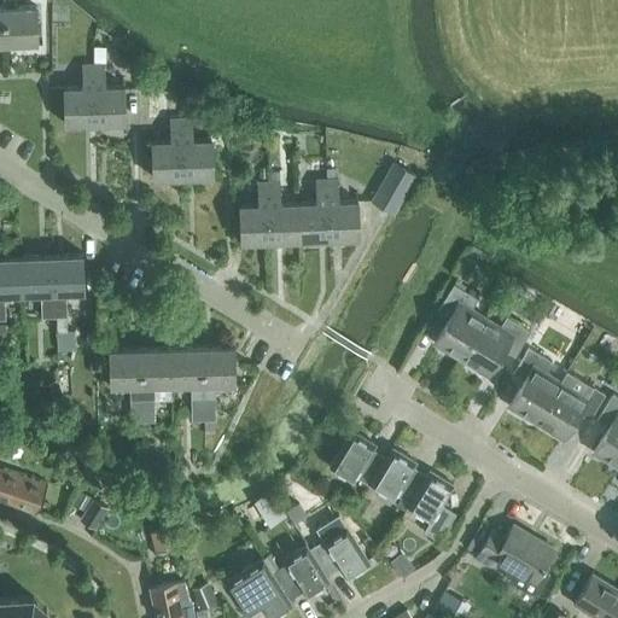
[(1,0),(3,6),(4,42),(36,41),(35,5),(16,5),(15,0),(1,0)]
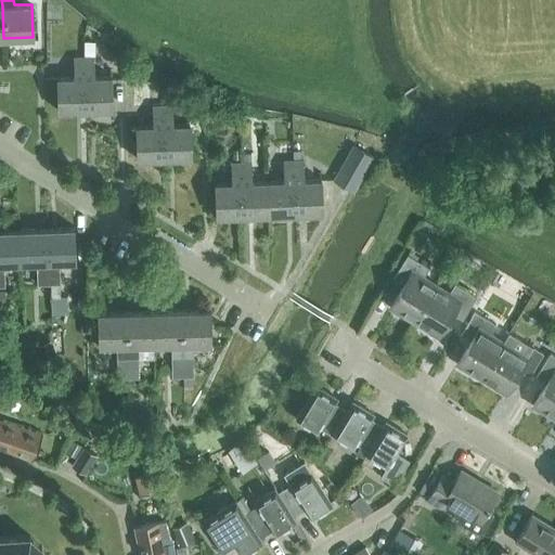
[(84,40),(84,54),(94,54),(94,40),(84,40)]
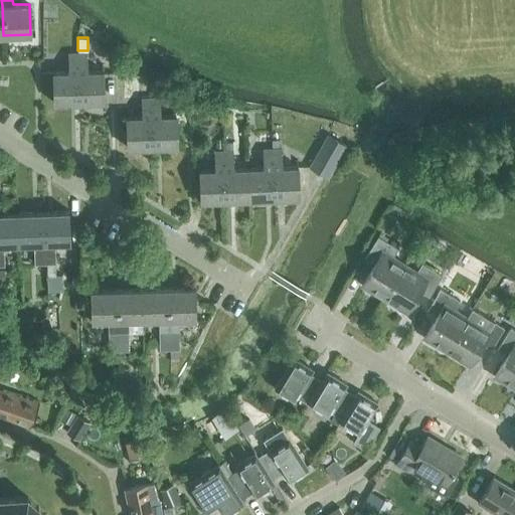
[(54,104),(80,103),(77,52),(67,53),(68,71),(53,72),(54,104)]
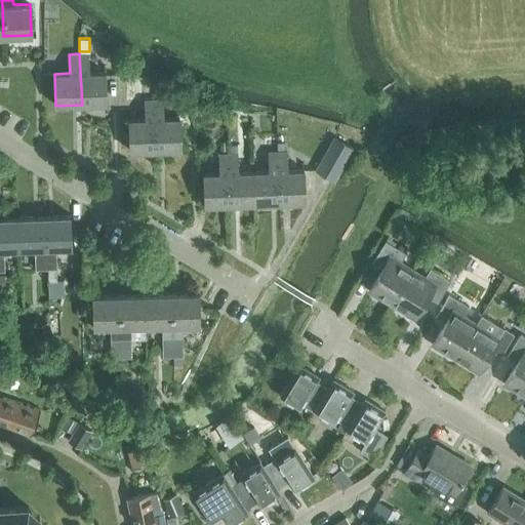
[(79,53),(82,105),(106,104),(105,72),(88,72),(87,53),(79,53)]
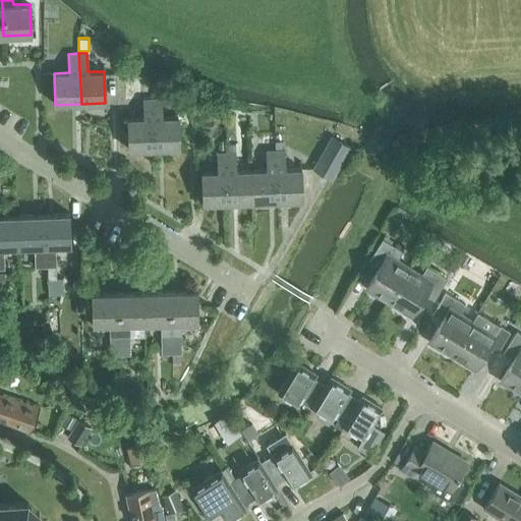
[(129,150),(154,149),(152,99),(141,100),(142,118),(127,118),(129,150)]
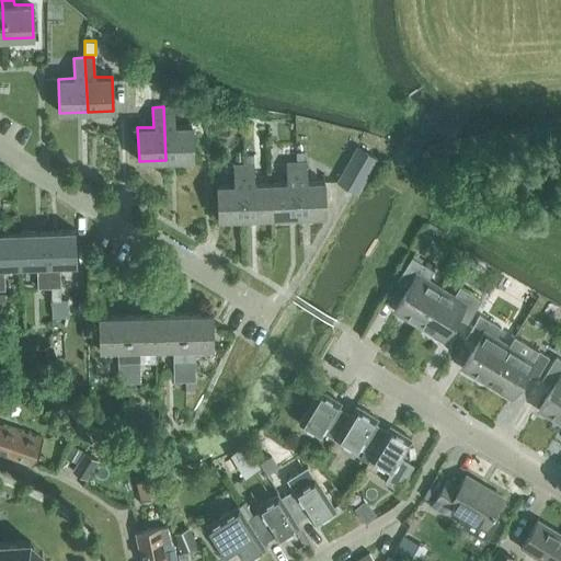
[(163,106),(165,160),(192,159),(191,125),(173,126),(172,106),(163,106)]
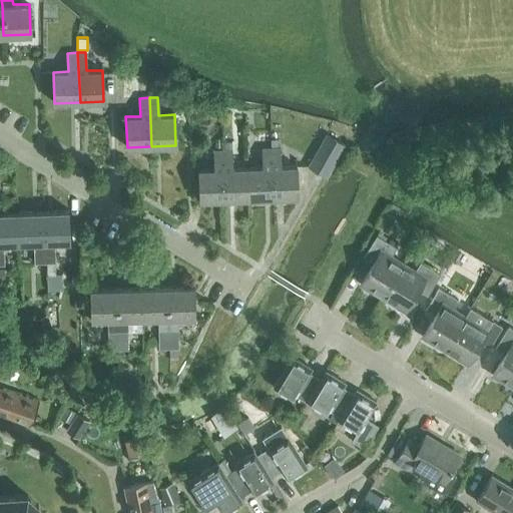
[(333,164),(344,142),(330,135),(319,157),(333,164)]
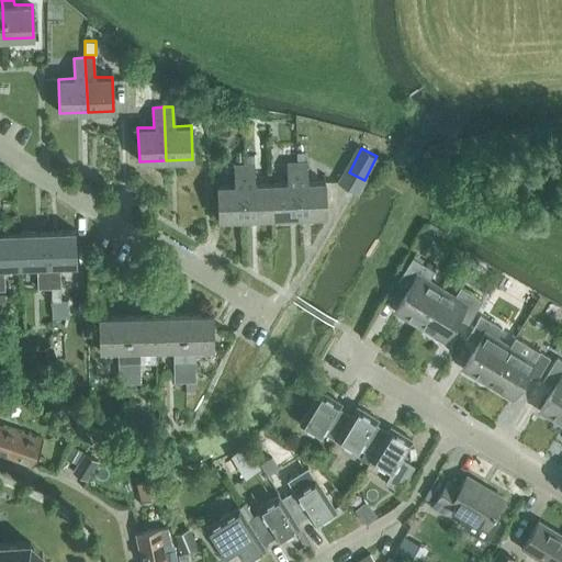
[(272,217),(271,183),(256,183),(254,155),(243,155),(243,156),(245,218),(272,217)]
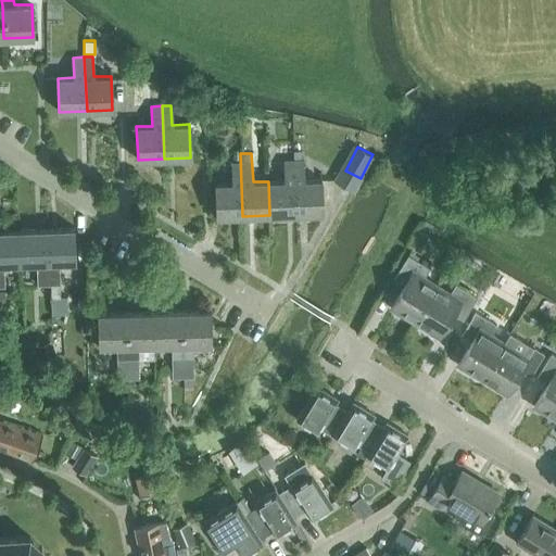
[(216,217),(242,216),(240,154),(230,155),(230,163),(231,182),(215,184),(216,217)]
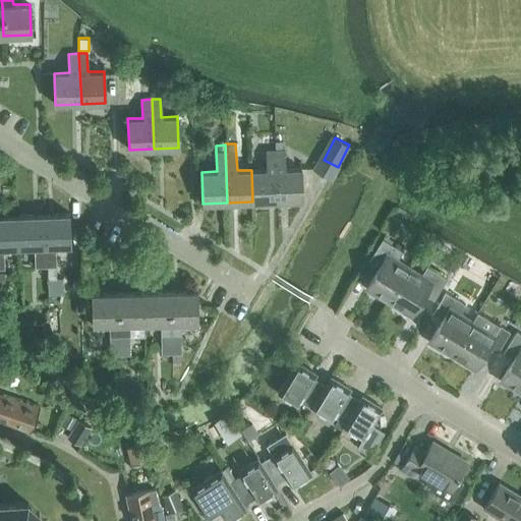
[(252,201),(277,200),(275,150),(266,151),(266,169),(251,170),(252,201)]
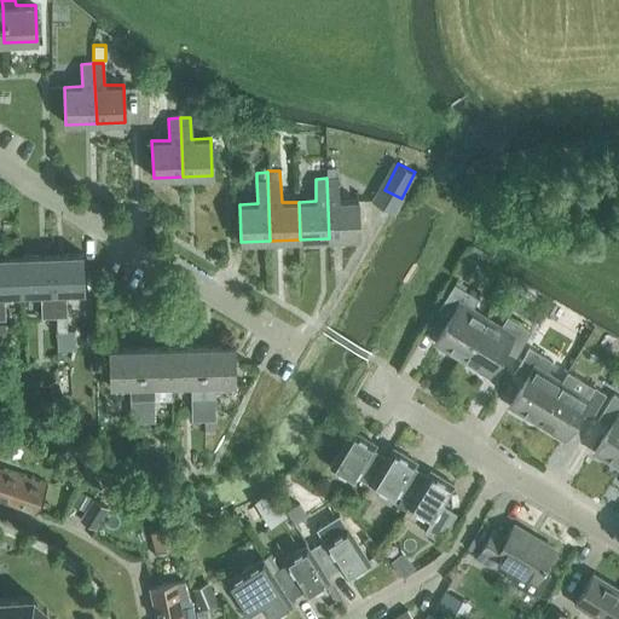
[(327,178),(329,238),(359,237),(358,198),(339,200),(337,178),(327,178)]
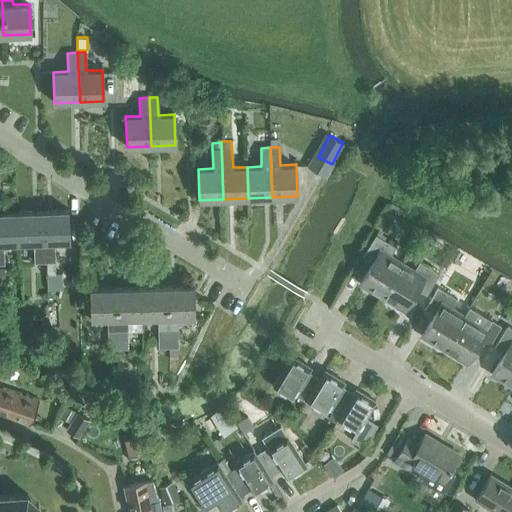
[(385,228),(394,213),(387,209),(378,223),(385,228)]
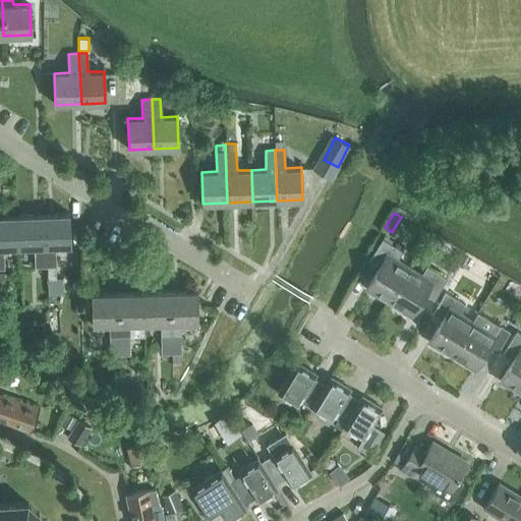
[(45,215),(47,267),(56,266),(55,244),(71,244),(70,214),(45,215)]
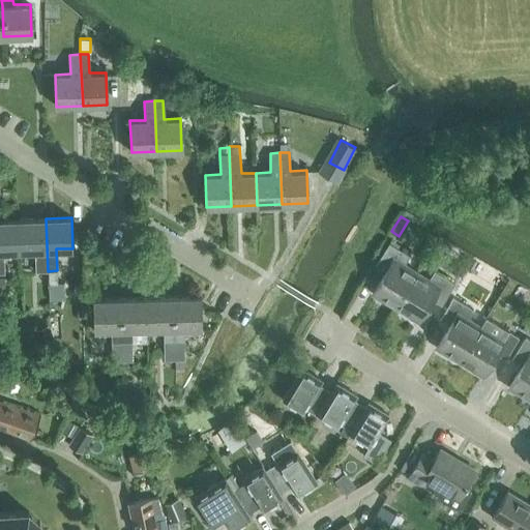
[(35,271),(48,271),(46,218),(17,219),(18,251),(34,249),(35,271)]
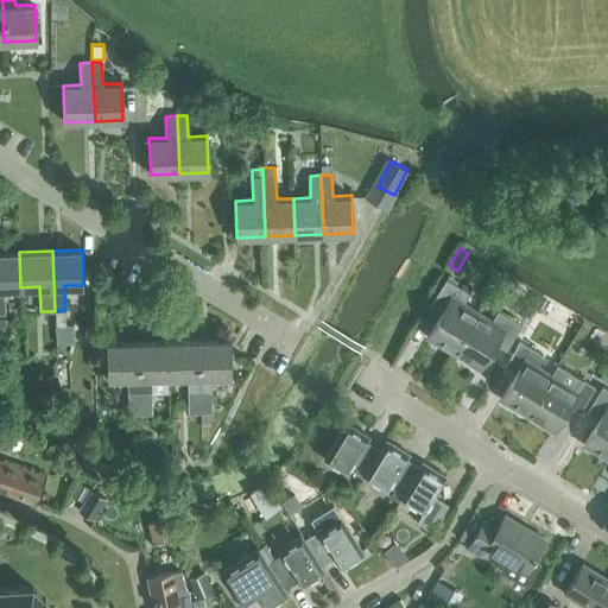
[(4,287),(20,287),(19,252),(0,252),(0,312),(5,312),(4,287)]
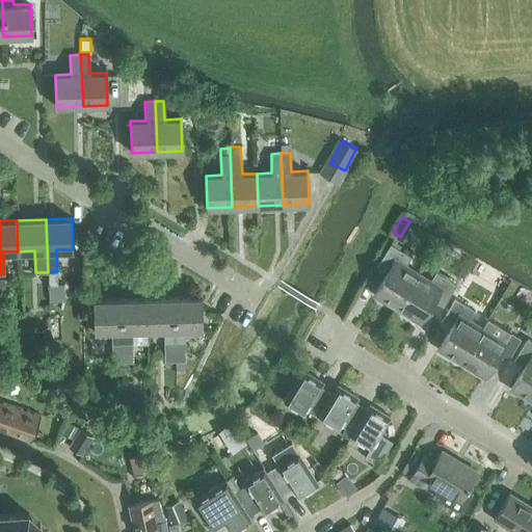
[(396,307),(417,273),(404,266),(409,257),(390,244),(377,266),(387,271),(374,293),(396,307)]
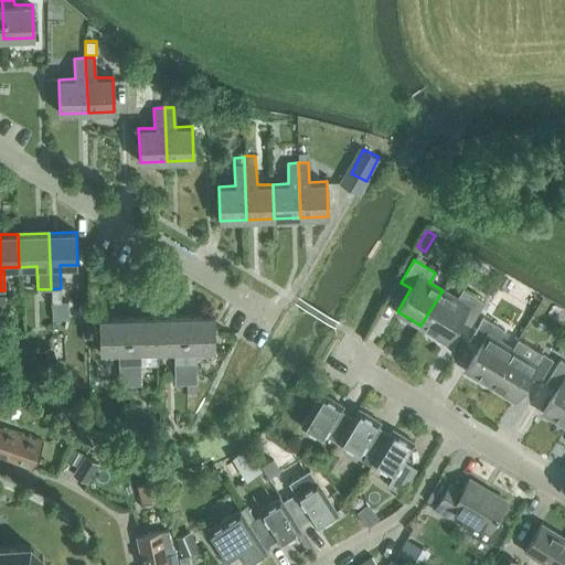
[(443,290),(420,326),(446,341),(459,318),(470,324),(483,301),(462,289),(456,299),(443,290)]
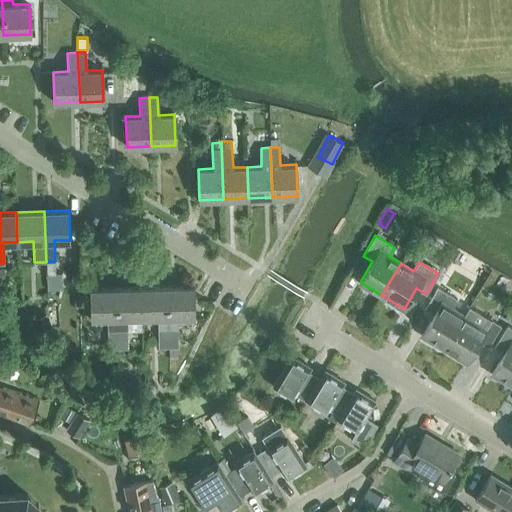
[(158,347),(168,347),(166,286),(142,287),(143,317),(157,317),(158,347)]
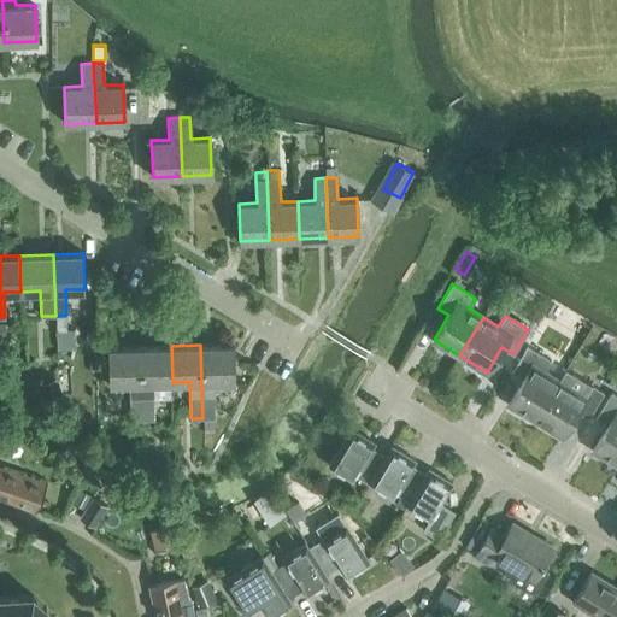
[(200,345),(203,418),(215,418),(213,381),(233,381),(233,345),(200,345)]
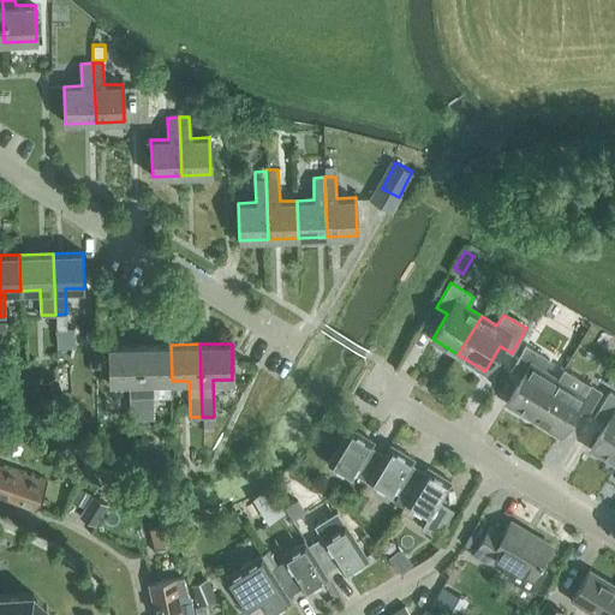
[(153,381),(172,381),(171,345),(139,346),(142,418),(154,418),(153,381)]
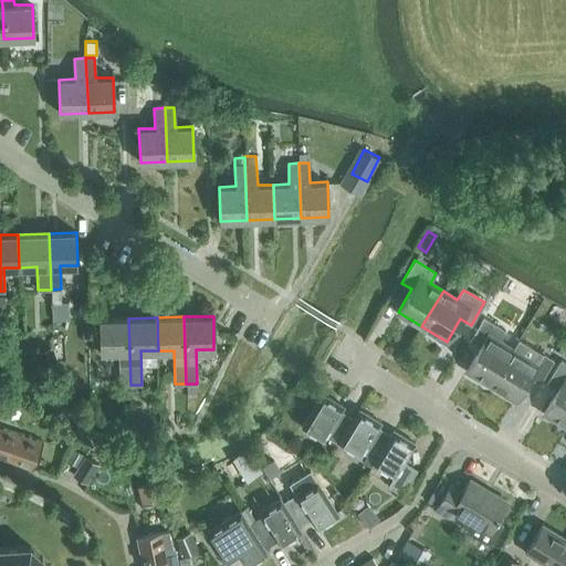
[(490,385),(512,348),(498,341),(504,331),(483,317),(469,339),(480,347),(465,370),(490,385)]
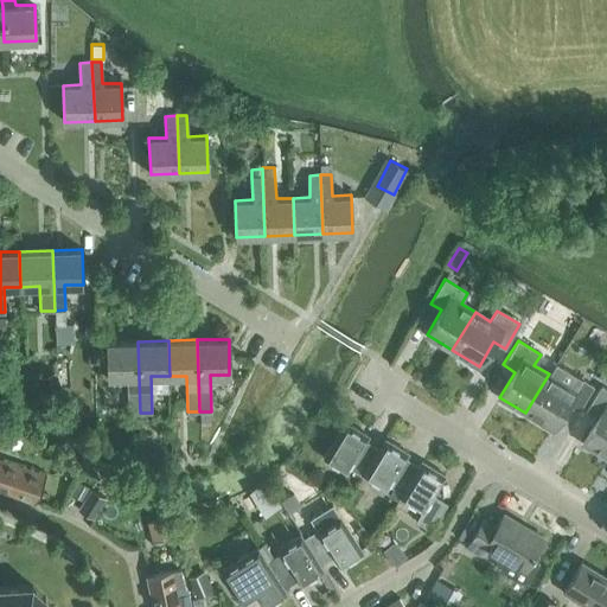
[(128,413),(140,413),(138,342),(108,342),(108,377),(127,377),(128,413)]
